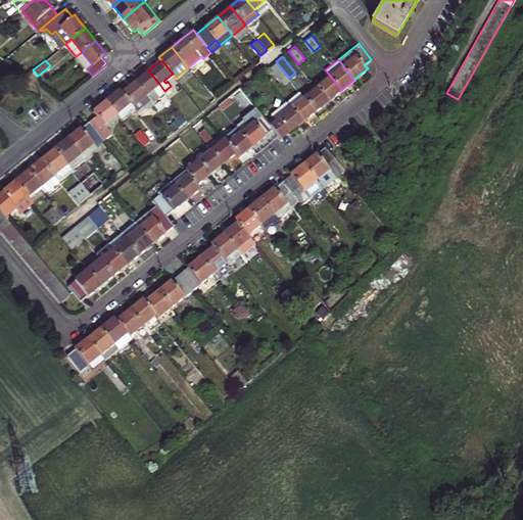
[(283,84),(289,78),(276,61),(270,66),(283,84)]
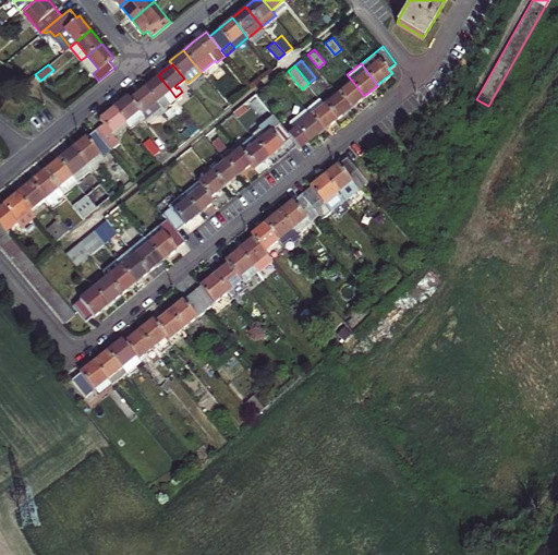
[(170,91),(170,89),(158,75),(152,81),(144,86),(160,106),(162,108),(169,103),(162,96),(170,91)]
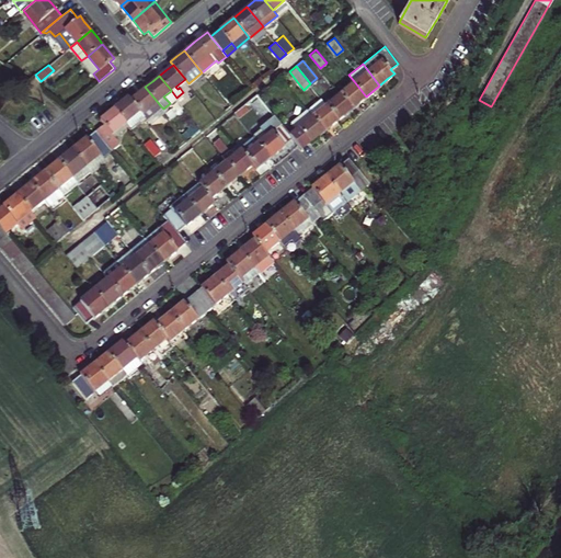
[(359,102),(366,97),(354,81),(340,92),(352,107),(359,102)]
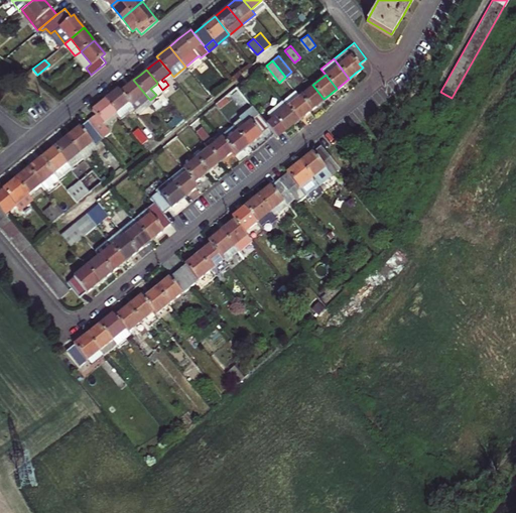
[(135,109),(148,98),(133,80),(126,86),(120,91),(132,104),(135,109)]
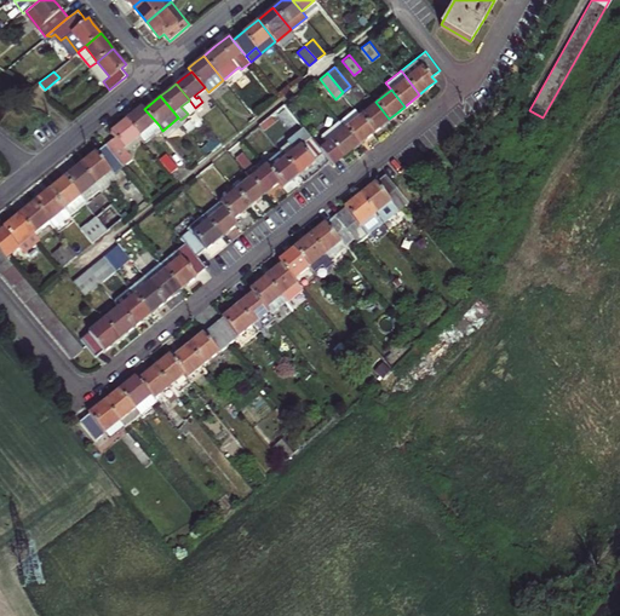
[(188,114),(195,108),(189,101),(181,107),(188,114)]
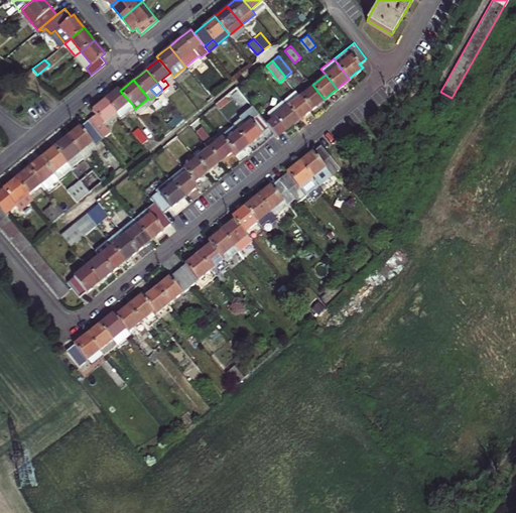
[(312,85),(300,96),(311,109),(317,104),(324,99),(312,85)]
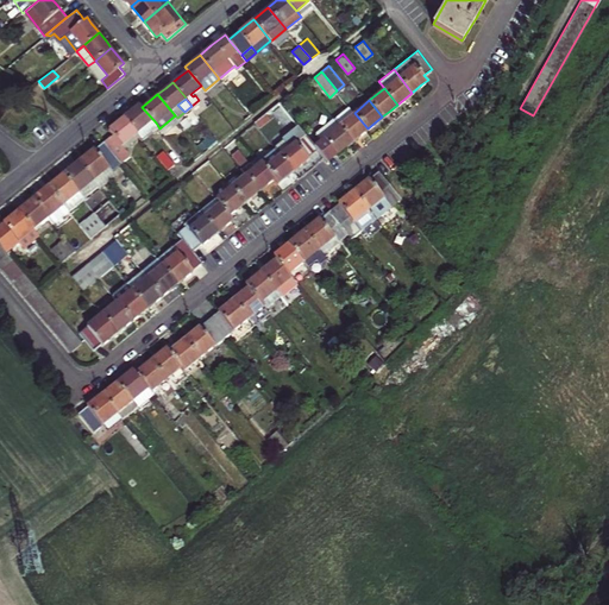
[(142,107),(139,104),(131,111),(124,117),(137,131),(138,133),(142,138),(149,132),(146,130),(156,123),(142,107)]
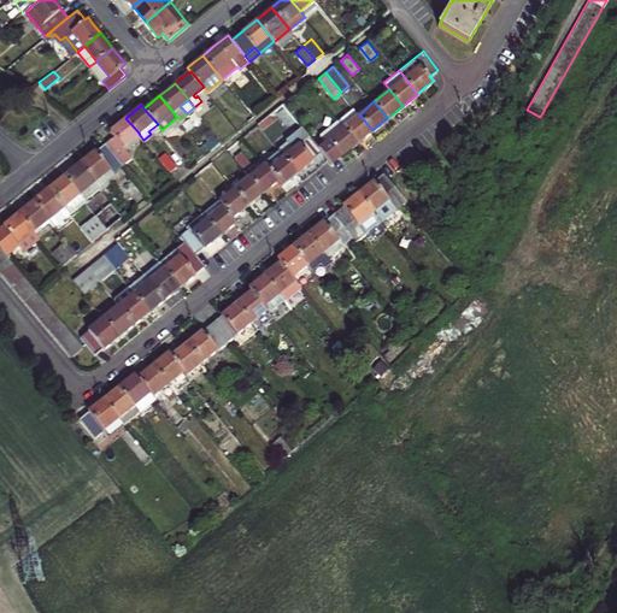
[(353,107),(339,119),(357,142),(365,136),(372,130),(359,115),(353,107)]
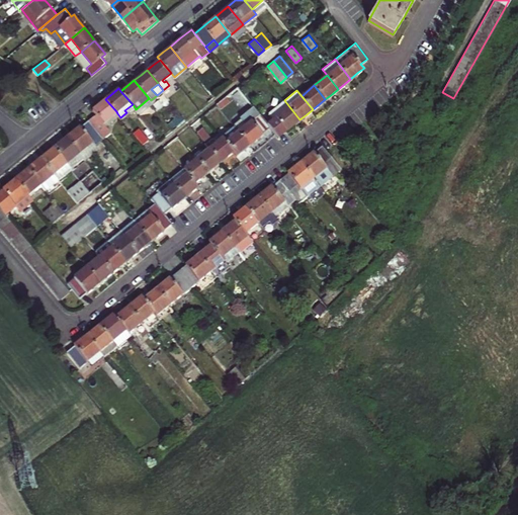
[(461,91),(456,100),(462,103),(467,95),(461,91)]
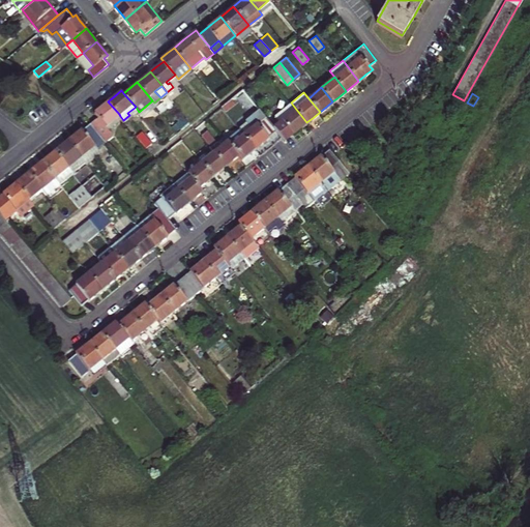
[(149,110),(155,105),(154,103),(152,100),(139,112),(141,114),(148,108),(149,110)]
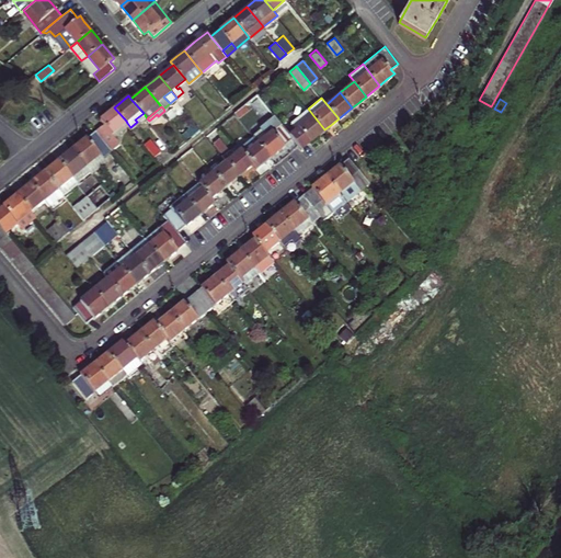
[(126,121),(114,107),(104,115),(100,118),(104,123),(95,131),(111,149),(119,141),(114,135),(112,133),(126,121)]
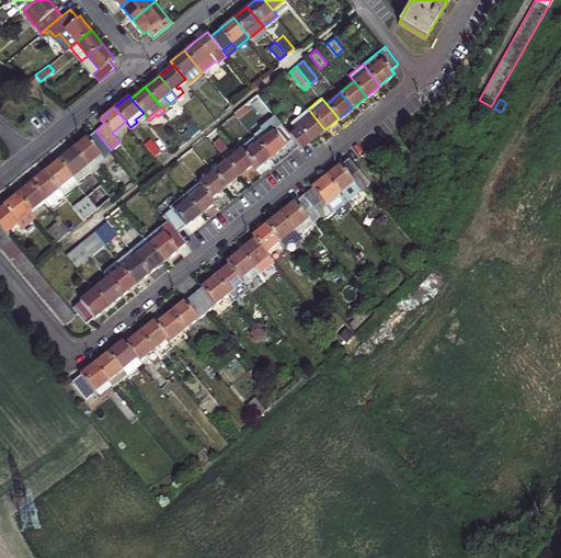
[(289,134),(293,137),(301,148),(309,141),(310,141),(315,138),(324,129),(308,109),(293,121),(295,124),(293,125),(296,128),(289,134)]
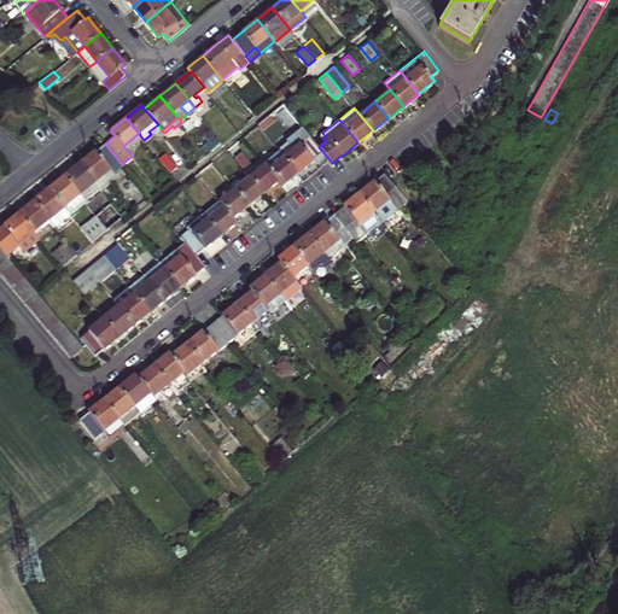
[(289,141),(287,144),(285,141),(278,146),(281,151),(298,171),(312,161),(314,159),(313,158),(322,151),(319,147),(302,126),(287,139),(289,141)]
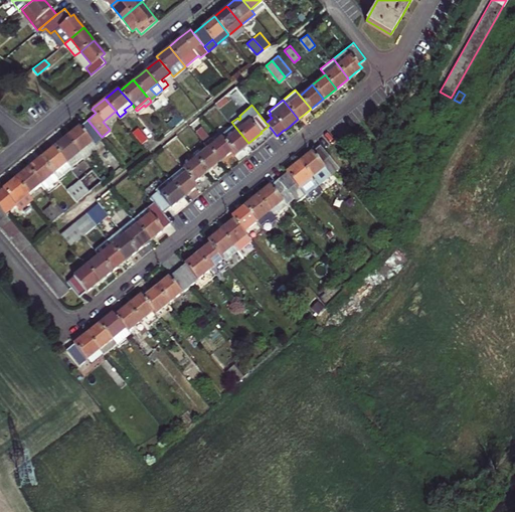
[(103,122),(105,124),(111,119),(111,118),(117,113),(116,111),(103,122)]
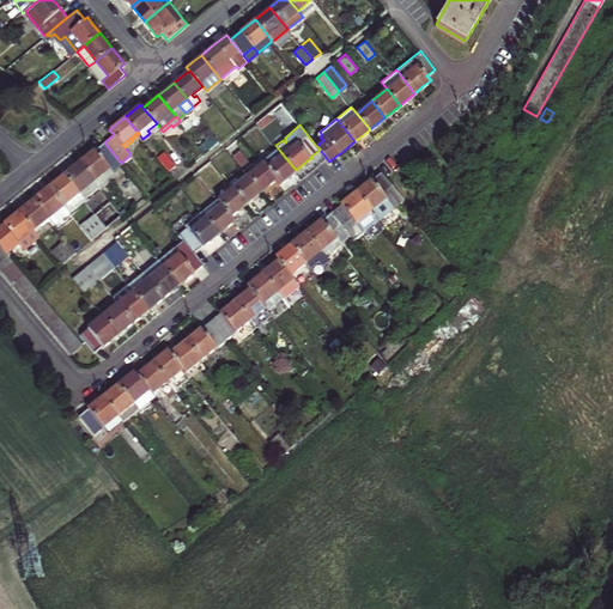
[(90,152),(79,162),(93,180),(109,168),(111,170),(113,170),(121,163),(104,142),(95,150),(95,148),(90,152)]
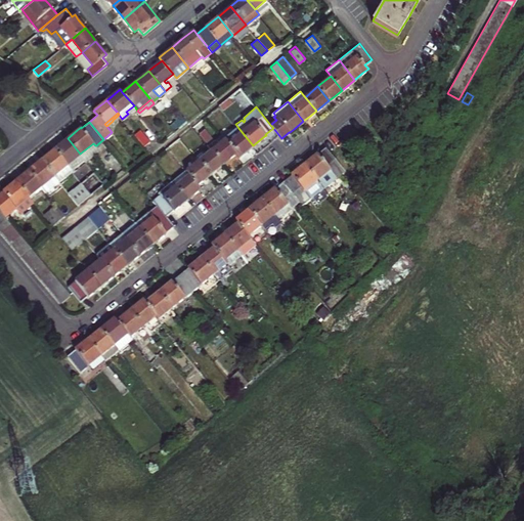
[(200,132),(208,142),(214,138),(205,127),(200,132)]
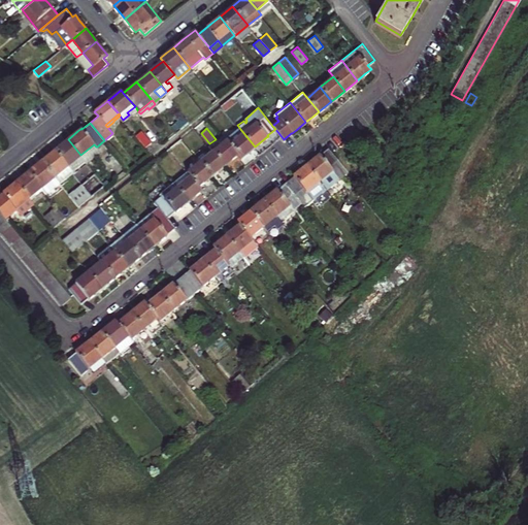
[(145,145),(152,141),(142,129),(136,134),(145,145)]
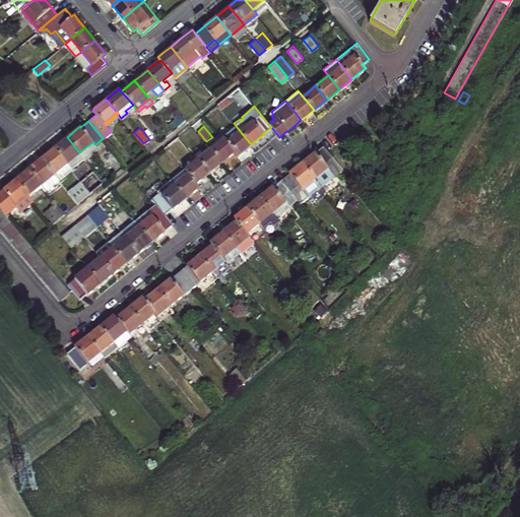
[(245,149),(251,144),(237,127),(223,138),(235,151),(238,155),(245,149)]
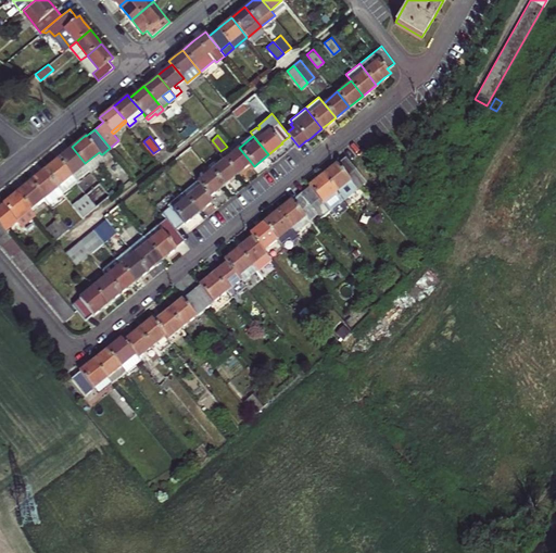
[(251,162),(239,148),(236,142),(228,148),(223,153),(222,153),(225,159),(237,173),(243,167),(251,162)]
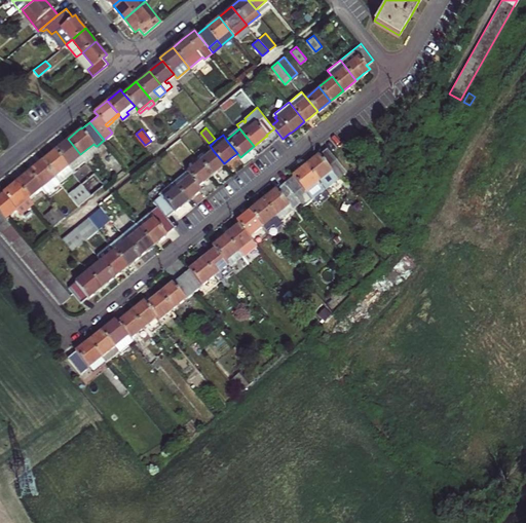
[(84,159),(80,154),(68,139),(61,144),(54,149),(72,170),(84,159)]
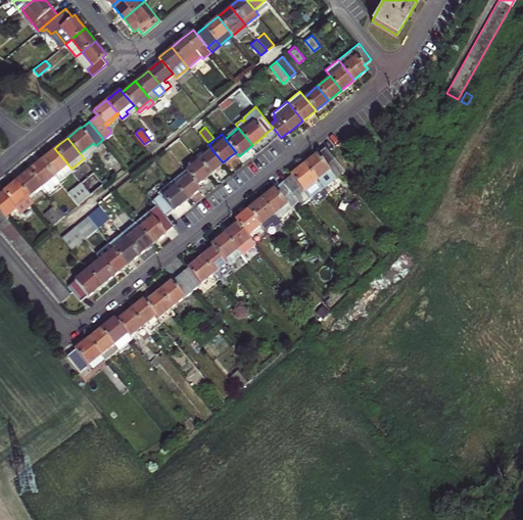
[(99,149),(96,145),(95,145),(93,143),(80,153),(84,158),(85,160),(99,149)]
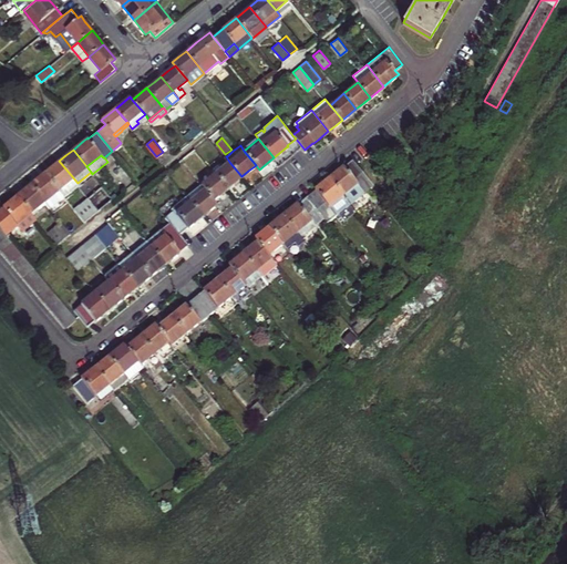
[(222,167),(229,162),(226,156),(218,163),(222,167)]
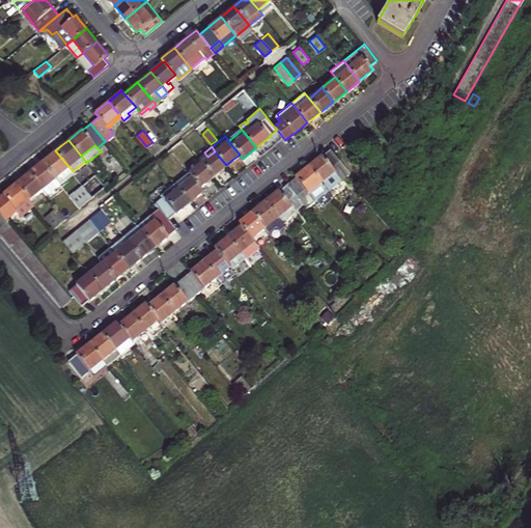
[(319,157),(308,166),(328,190),(350,172),(330,148),(322,155),(319,157)]
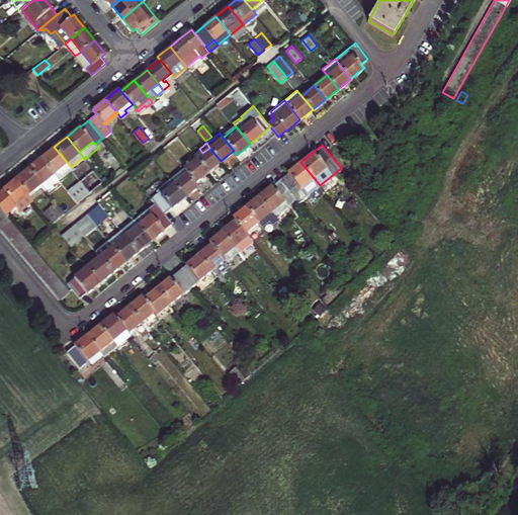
[(71,168),(71,167),(54,147),(47,153),(41,157),(59,178),(71,168)]
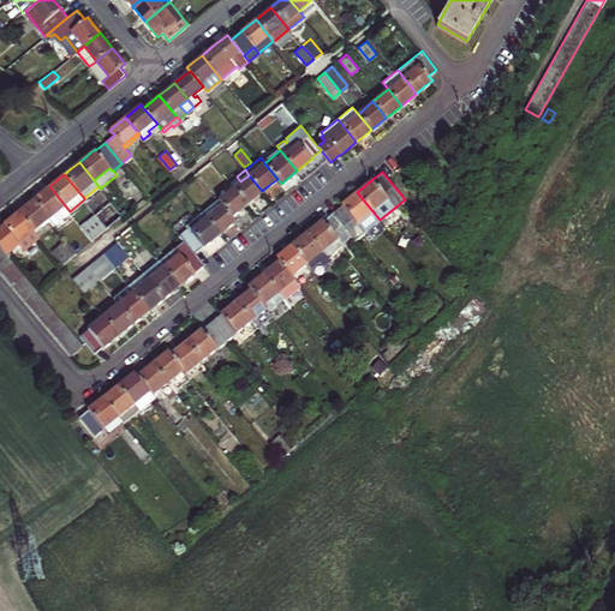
[(255,197),(262,191),(249,175),(240,181),(237,177),(230,183),(234,187),(246,203),(255,197)]
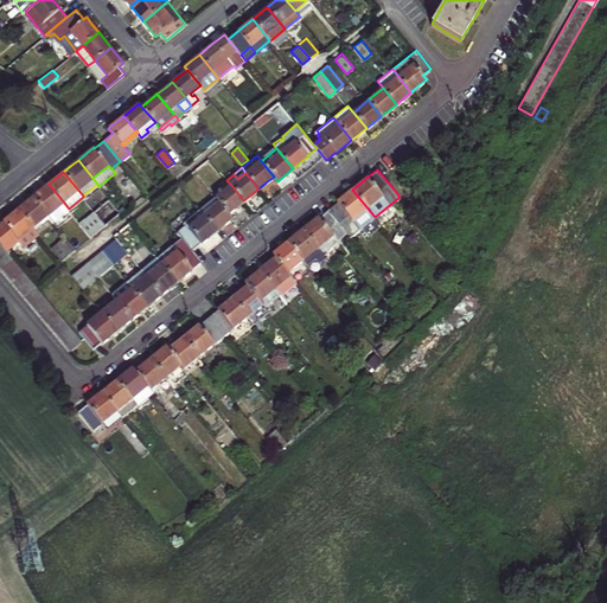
[(53,220),(69,209),(49,184),(40,191),(33,197),(49,215),(53,220)]
